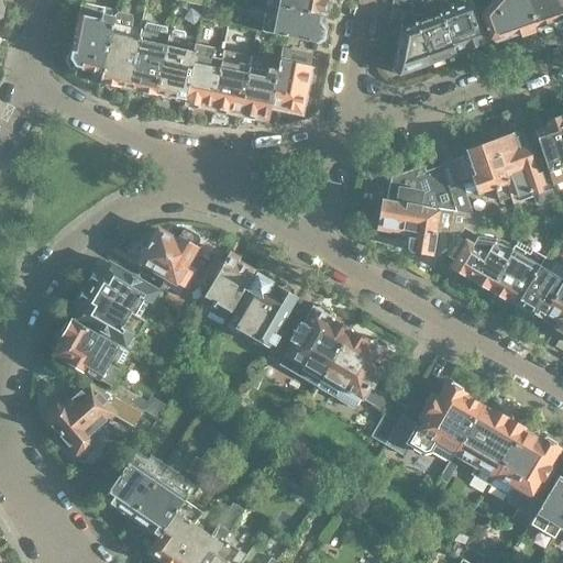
[(267,0),(266,4),(277,7),(322,17),(329,12),(330,3),(327,0),(267,0)]
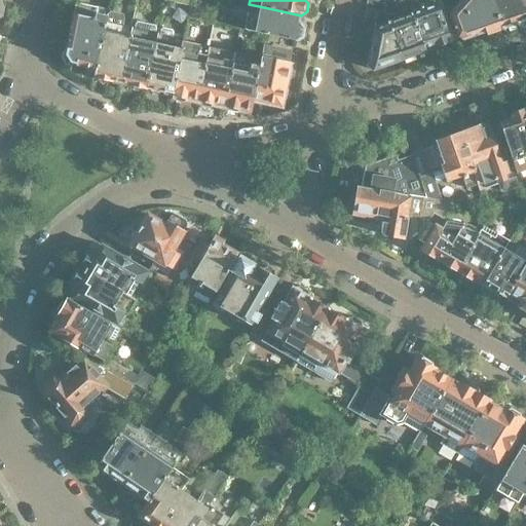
[(377,19),(370,49),(367,66),(371,69),(401,59),(387,22),(387,20),(388,20),(385,10),(382,1),(378,0),(367,0),(364,16),(377,19)]
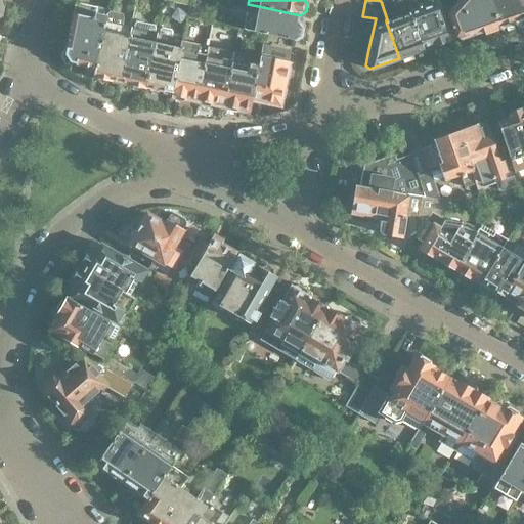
[(386,19),(386,22),(399,58),(423,51),(408,12),(410,11),(408,6),(405,0),(391,0),(398,15),(387,19),(386,19)]
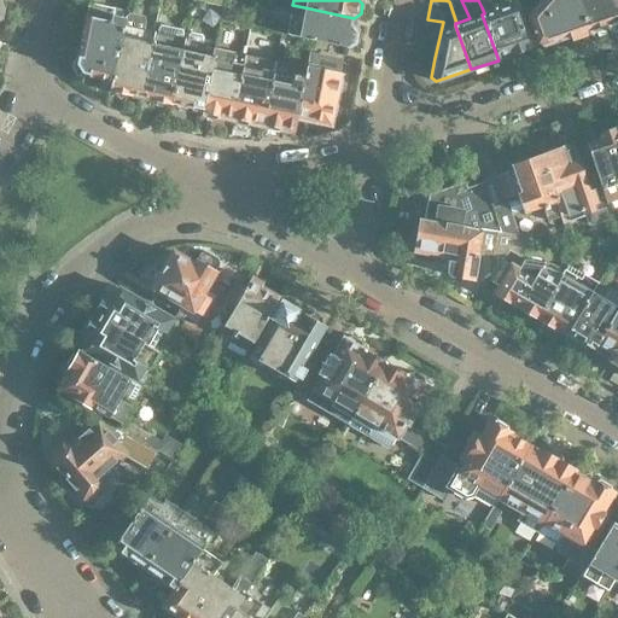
[(500,0),(482,7),(484,13),(482,15),(499,60),(530,50),(528,40),(526,40),(512,0),(500,0)]
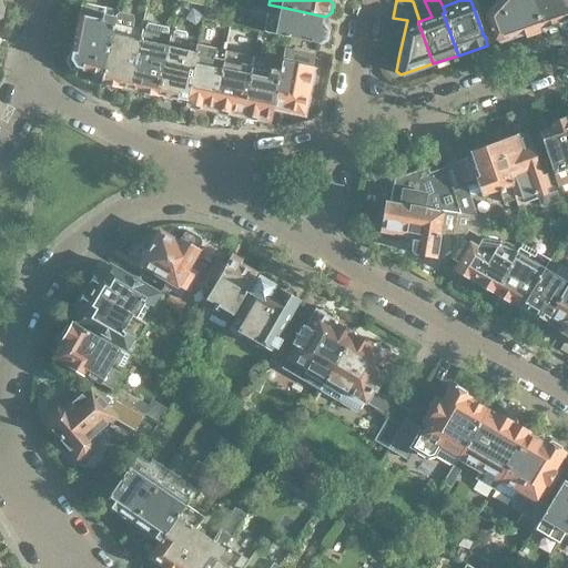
[(485,14),(489,28),(492,27),(496,39),(499,40),(525,32),(526,36),(540,31),(539,28),(541,27),(531,0),(496,0),(485,12),(485,14)]
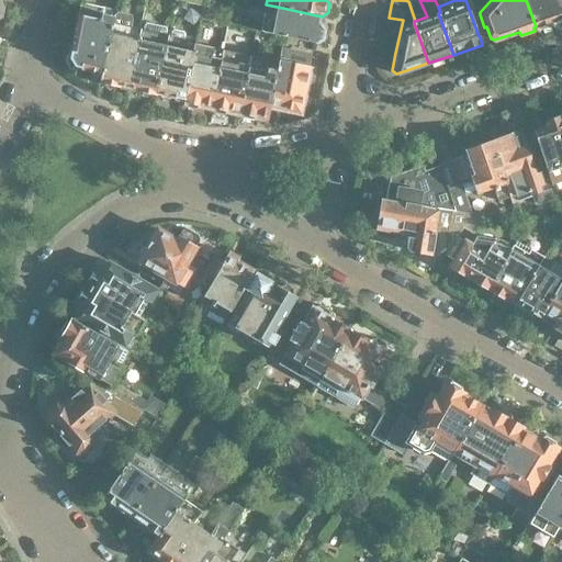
[(526,0),(536,26),(537,26),(541,29),(551,25),(552,20),(561,15),(561,12),(558,0),(526,0)]
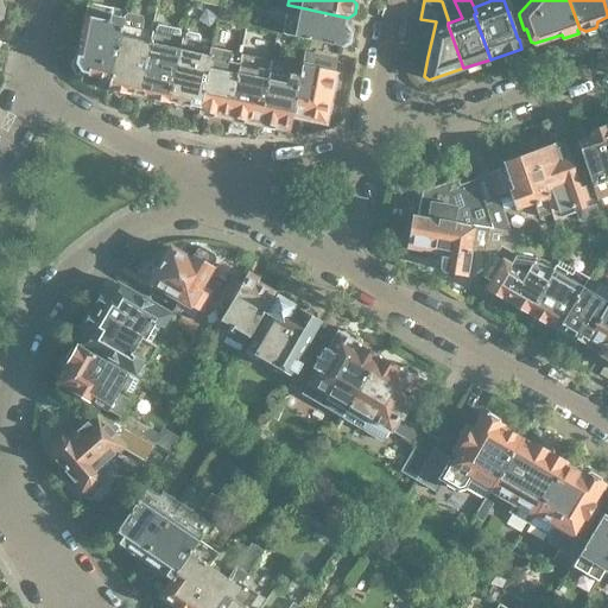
[(86,73),(109,78),(125,17),(126,11),(87,2),(75,58),(71,61),(70,65),(76,74),(81,75),(86,73)]
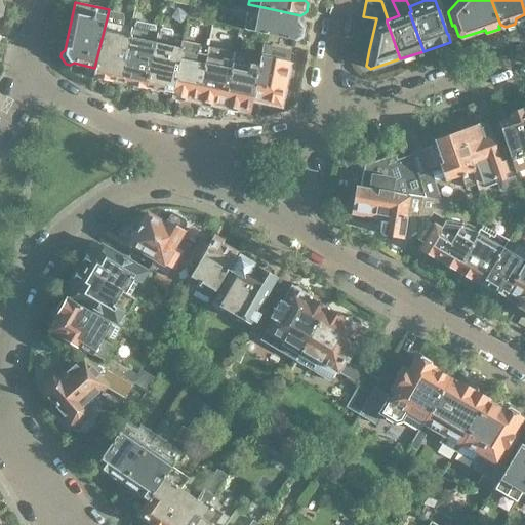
[(258,6),(248,4),(243,29),(252,31),(279,37),(297,40),(301,37),(303,29),(298,23),(300,15),(258,6)]
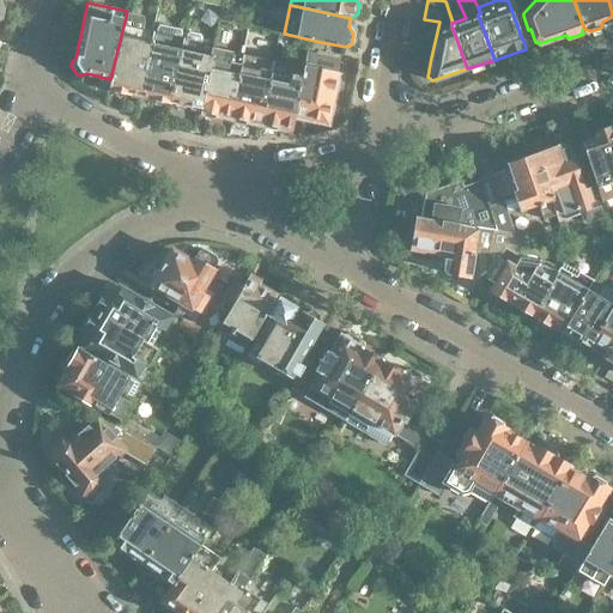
[(220,8),(218,19),(234,23),(236,12),(220,8)]
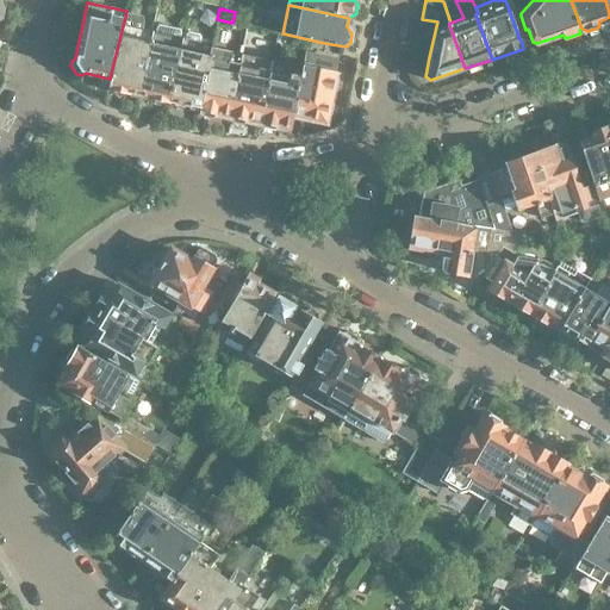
[(153,31),(154,23),(148,16),(132,12),(125,17),(110,79),(109,87),(112,88),(114,92),(123,94),(126,91),(139,94),(153,31)]
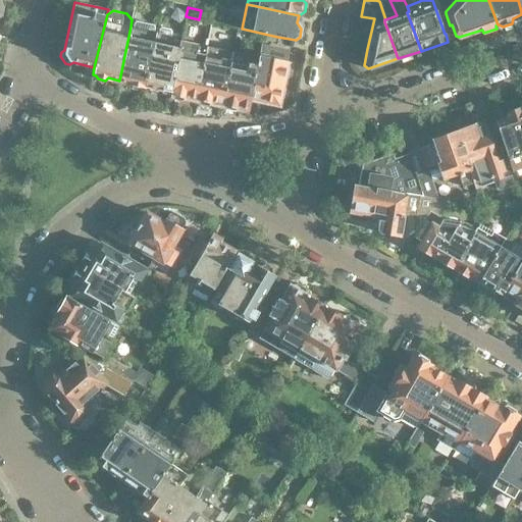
[(131,27),(119,81),(132,83),(132,86),(140,88),(143,86),(146,86),(156,32),(131,27)]
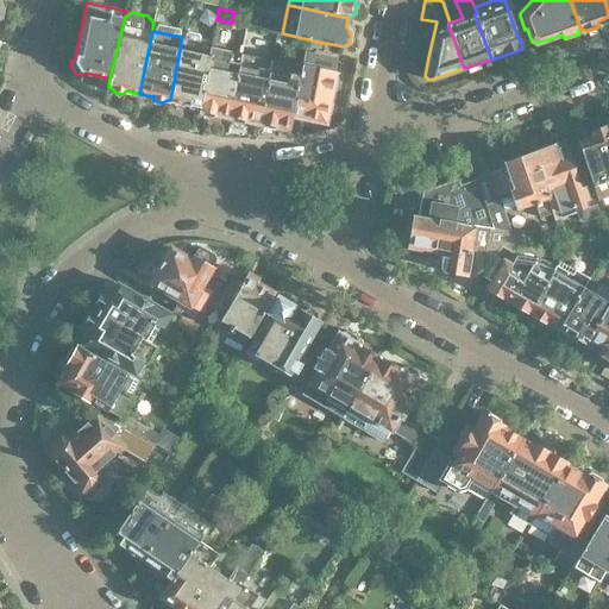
[(182,37),(170,100),(173,101),(174,105),(182,107),(186,104),(199,107),(200,110),(211,57),(211,52),(209,52),(211,48),(212,48),(213,43),(182,37)]
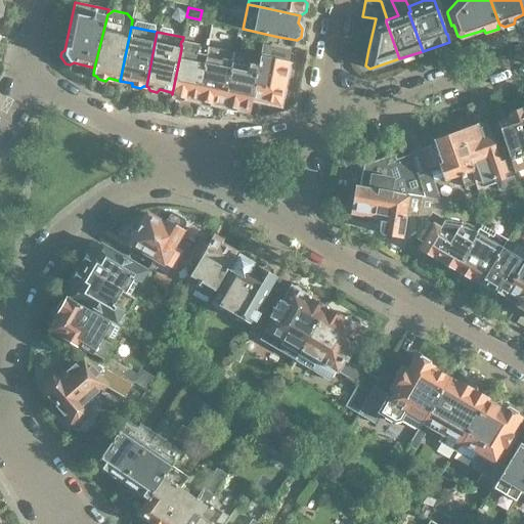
[(286,40),(263,35),(259,56),(253,98),(278,103),(279,101),(284,99),(286,90),(281,86),(282,81),(288,77),(290,69),(287,64),(289,51),(284,50),(286,40)]
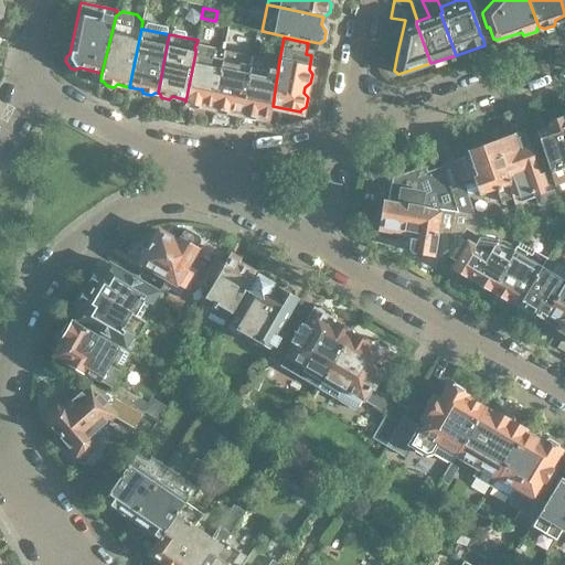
[(195,53),(185,102),(188,106),(198,108),(202,104),(213,106),(224,50),(214,48),(196,44),(195,44),(194,49),(195,49),(195,53)]
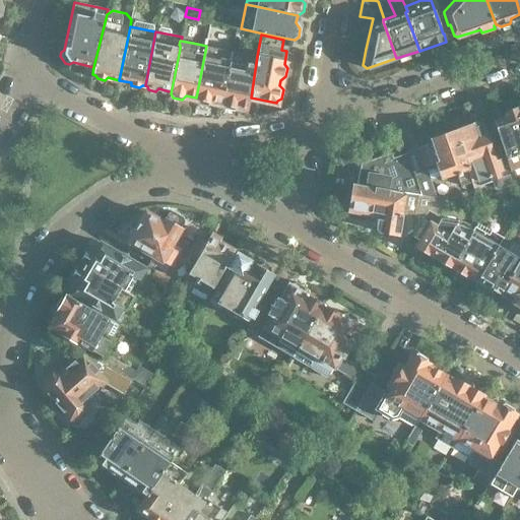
[(206,46),(196,98),(199,103),(208,105),(211,102),(221,104),(232,51),(206,46)]
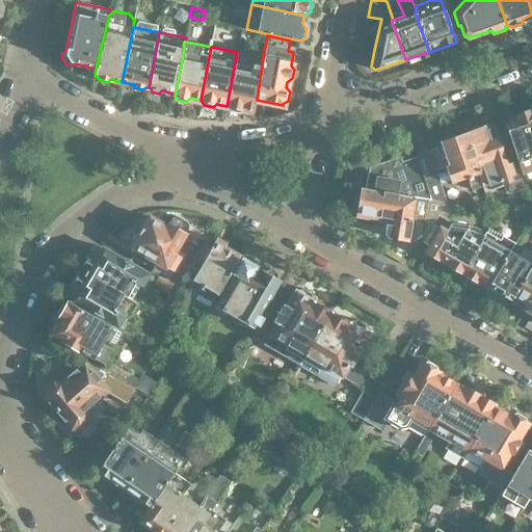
[(254,111),(257,100),(263,57),(237,52),(227,106),(230,111),(238,113),(244,109),(254,111)]
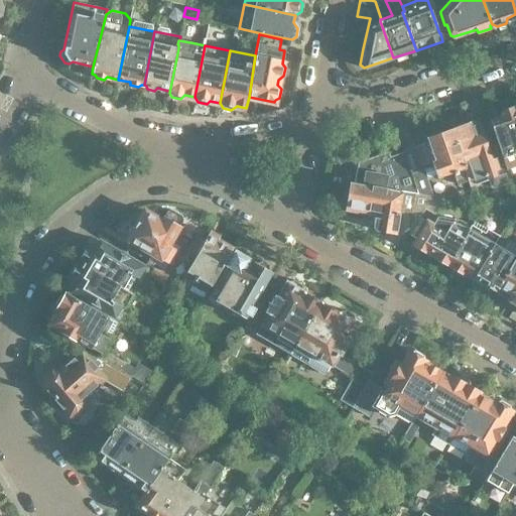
[(492,127),(499,148),(506,169),(515,165),(515,119),(512,108),(503,111),(499,119),(491,121),(493,127),(492,127)]
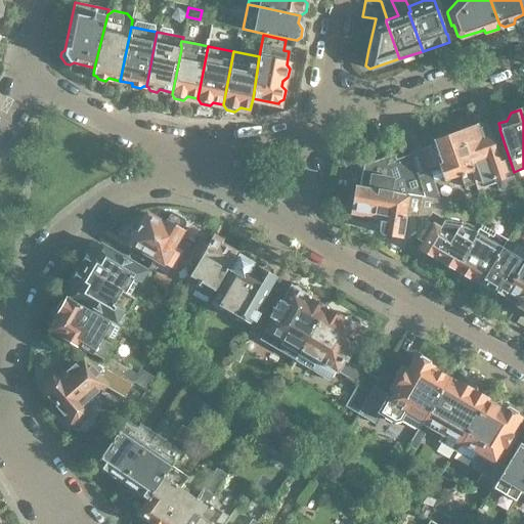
[(485,123),(457,132),(472,171),(476,183),(478,188),(496,181),(499,190),(508,187),(508,188),(519,185),(514,172),(507,150),(497,154),(490,132),(489,133),(487,130),(485,123)]
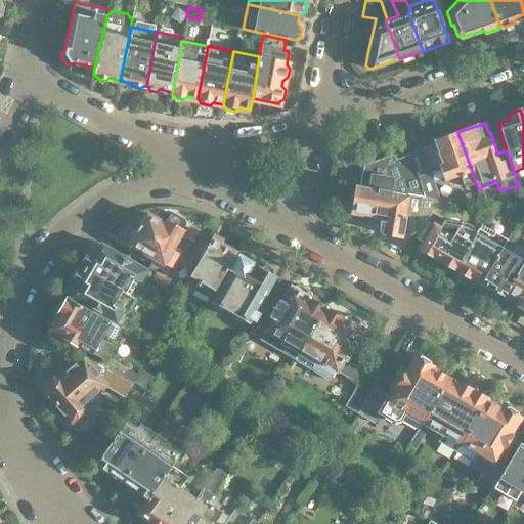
[(457,132),(434,140),(435,144),(423,148),(430,167),(438,164),(444,181),(461,175),(465,187),(476,183),(472,171),(457,132)]
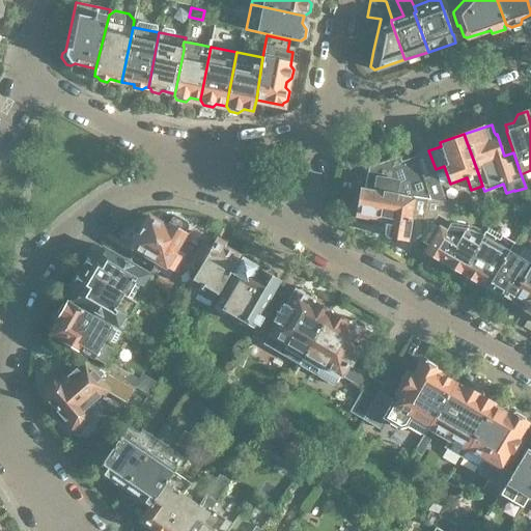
[(368,172),(365,188),(415,197),(430,200),(423,178),(416,157),(401,162),(399,156),(368,167),(368,172)]
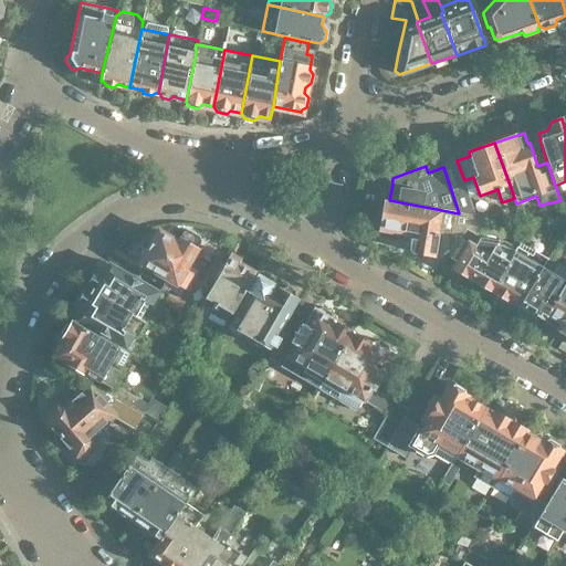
[(465,186),(451,190),(459,213),(486,218),(489,205),(471,202),(465,186)]
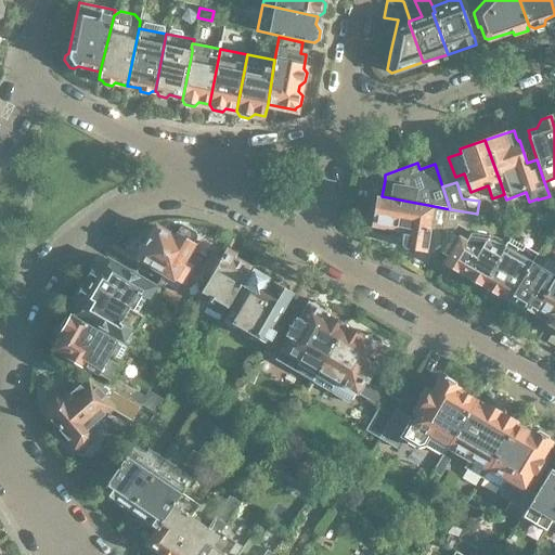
[(374,221),(390,223),(396,224),(395,228),(403,230),(401,242),(405,248),(426,252),(427,247),(431,247),(436,219),(444,221),(442,228),(452,234),(465,211),(434,206),(382,196),(377,196),(374,221)]
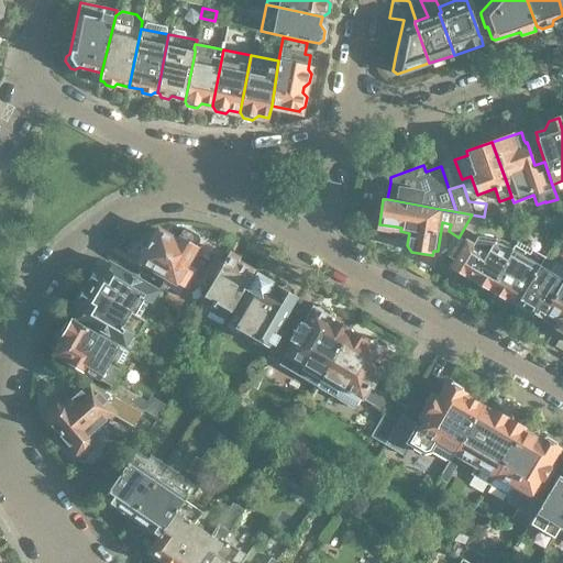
[(473,214),(464,228),(474,234),(484,217),(473,214)]
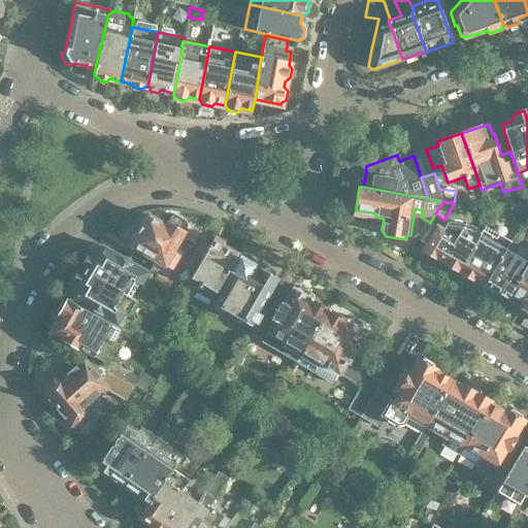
[(138,250),(137,252),(135,256),(145,261),(147,258),(156,263),(152,270),(167,279),(173,270),(175,271),(185,257),(173,250),(185,231),(184,231),(188,225),(187,221),(175,215),(172,216),(166,225),(147,215),(146,218),(141,219),(137,225),(139,230),(131,244),(138,250)]
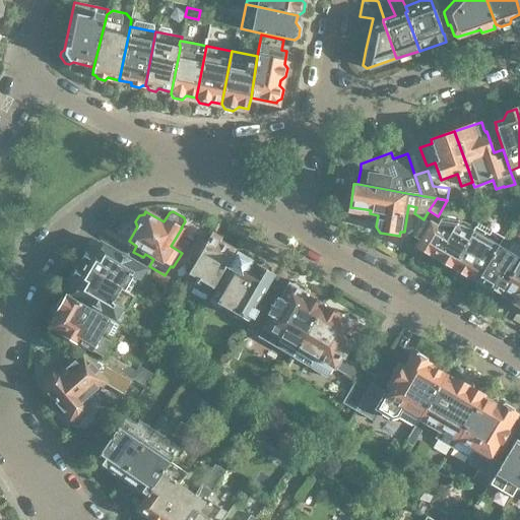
[(430,220),(421,234),(424,235),(417,246),(419,247),(419,251),(425,254),(429,253),(439,259),(440,263),(446,267),(451,265),(453,267),(467,241),(472,232),(457,223),(440,221),(438,225),(430,220)]
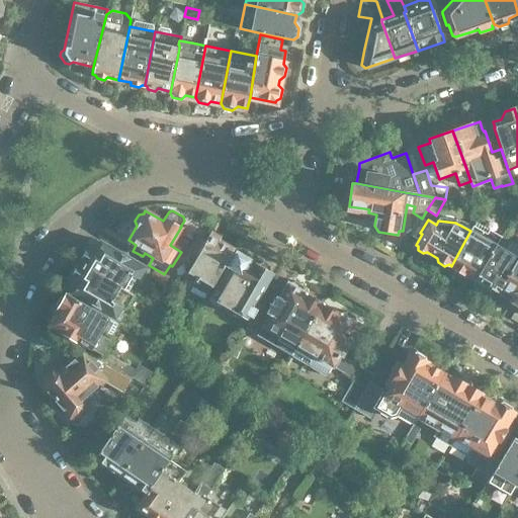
[(465,240),(451,266),(454,267),(454,272),(460,275),(464,274),(476,280),(476,279),(475,279),(496,244),(499,239),(475,225),(470,231),(465,240)]
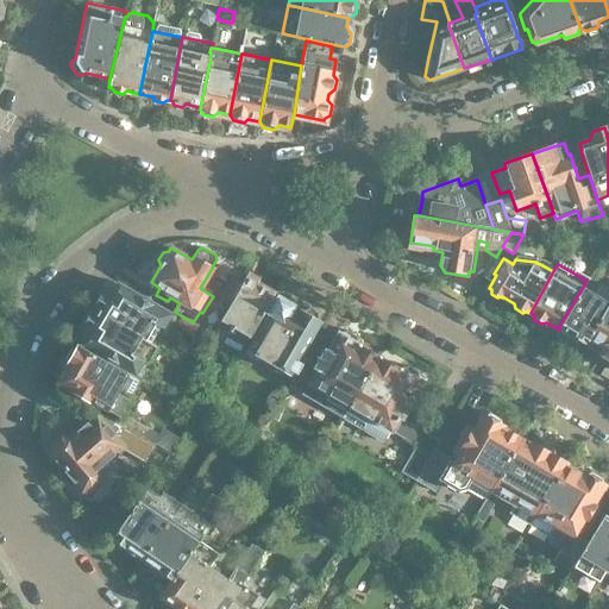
[(586,281),(583,287),(558,328),(559,328),(559,330),(556,334),(573,345),(578,340),(585,344),(594,331),(592,330),(608,302),(592,293),(598,282),(589,276),(586,281)]
